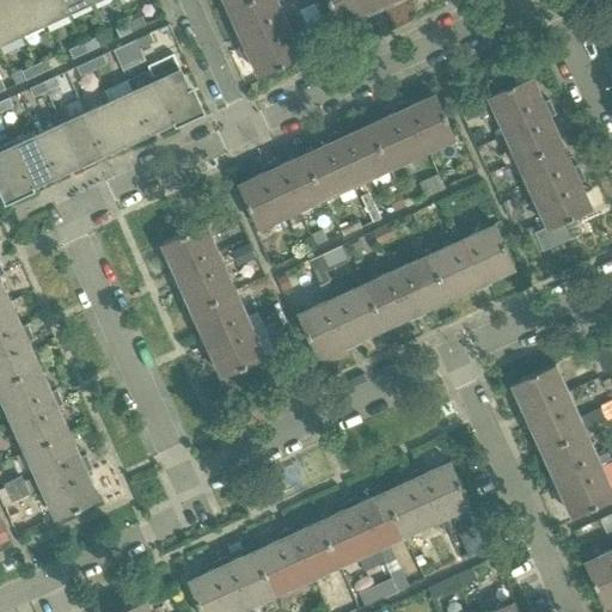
[(0,0),(0,41),(20,32),(5,0),(0,0)]
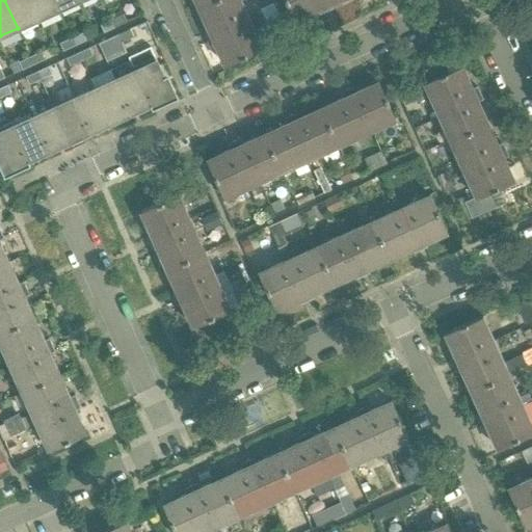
[(4,0),(18,28),(37,19),(29,0),(4,0)]
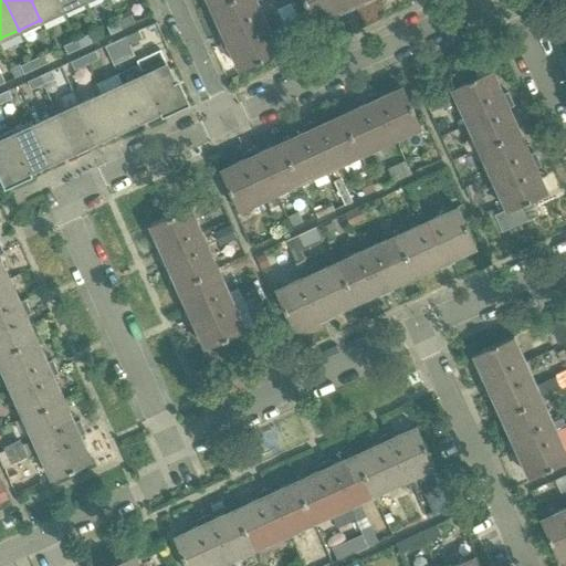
[(31,0),(40,20),(62,10),(56,0),(31,0)]
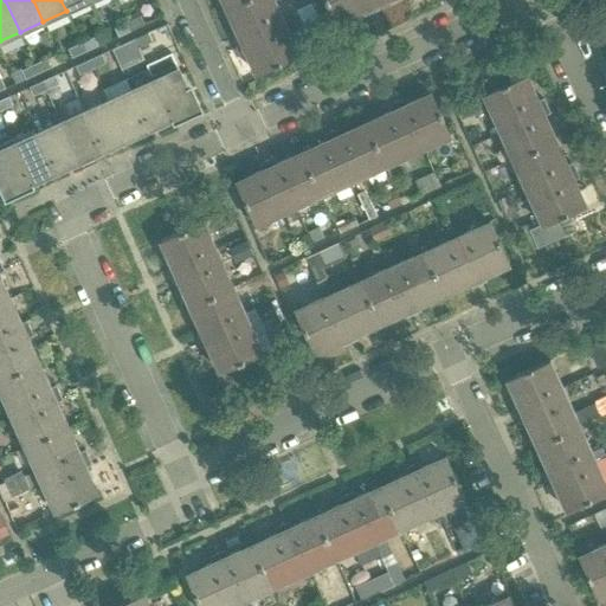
[(60,0),(66,11),(90,0),(89,0),(60,0)]
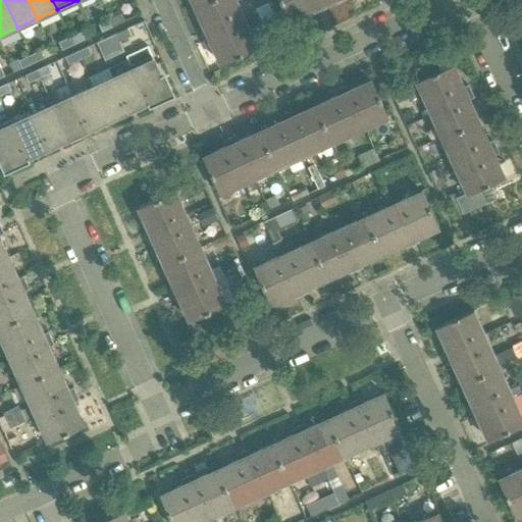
[(242,54),(258,46),(237,0),(212,0),(196,7),(206,30),(201,32),(207,43),(211,41),(221,63),(237,56),(238,57),(242,55),(242,54)]
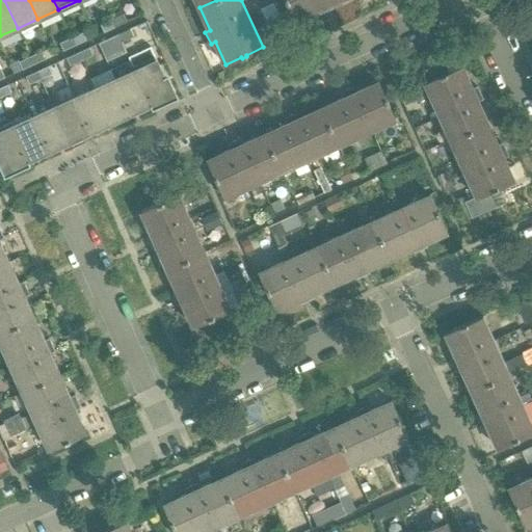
[(285,0),(287,4),(288,3),(295,19),(318,9),(320,14),(330,8),(333,8),(330,3),(337,0),(285,0)]
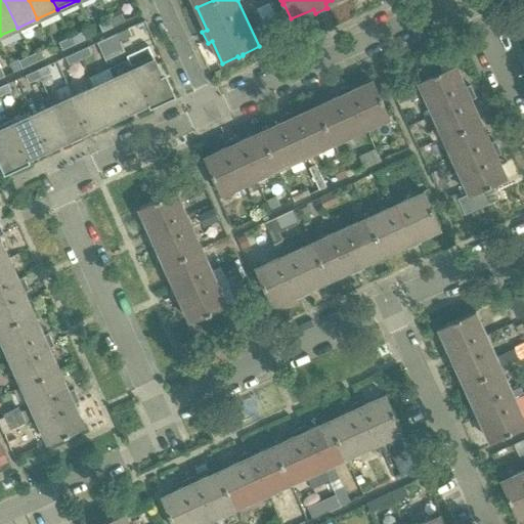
[(111,18),(114,27),(125,22),(122,13),(111,18)]
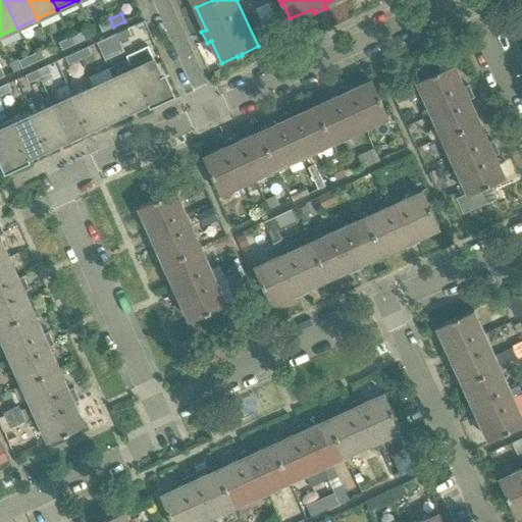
[(102,32),(113,27),(110,18),(99,23),(102,32)]
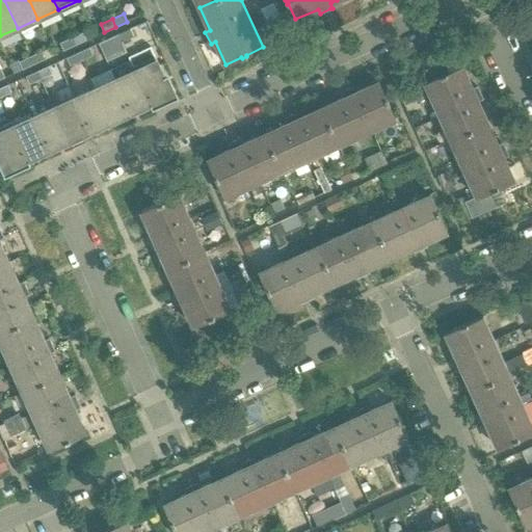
[(118,34),(122,42),(134,36),(130,29),(118,34)]
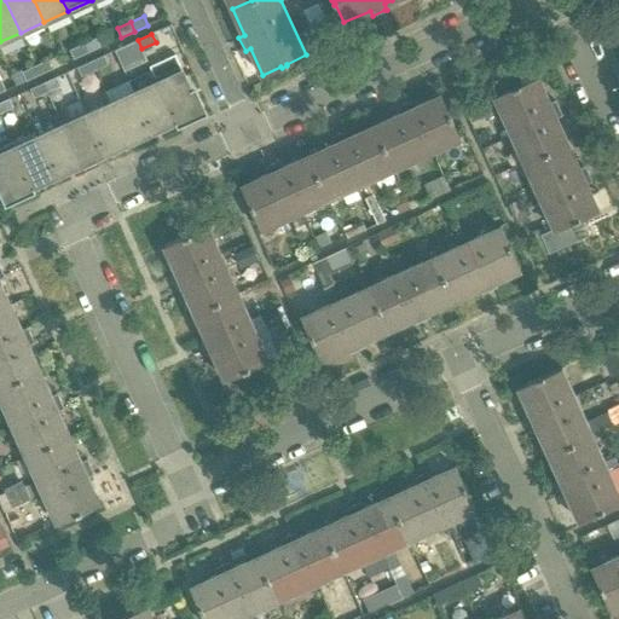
[(84,44),(87,53),(100,47),(97,38),(84,44)]
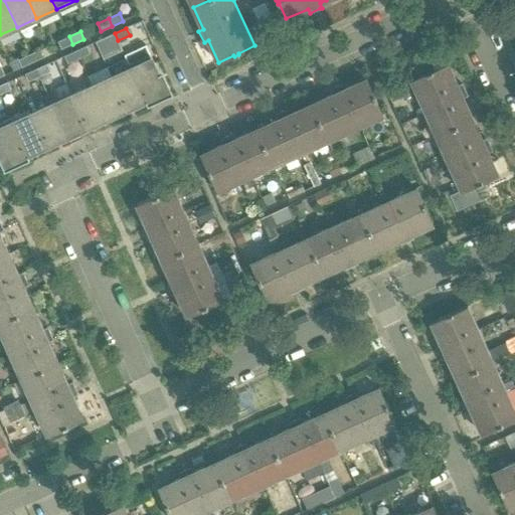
[(118,40),(115,33),(97,41),(104,59),(123,50),(118,40)]
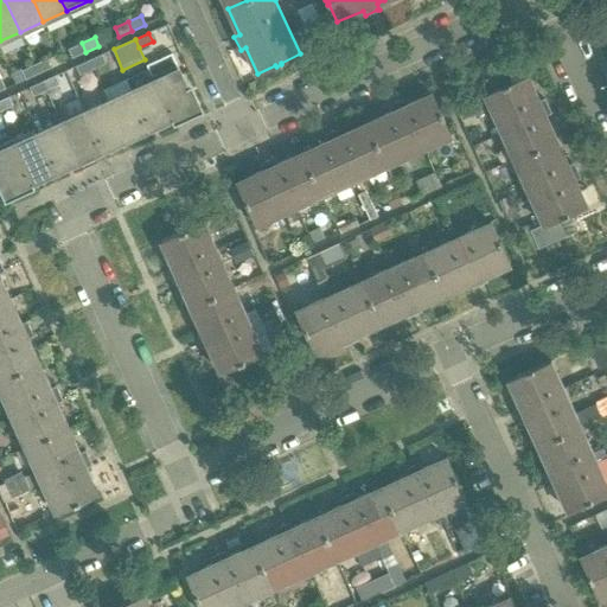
[(72,58),(85,52),(82,43),(68,49),(72,58)]
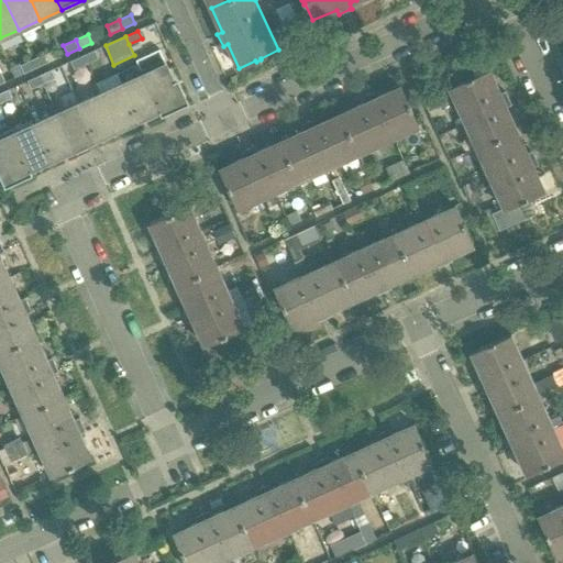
[(181,100),(164,59),(159,50),(136,59),(141,70),(142,75),(143,74),(159,110),(181,100)]
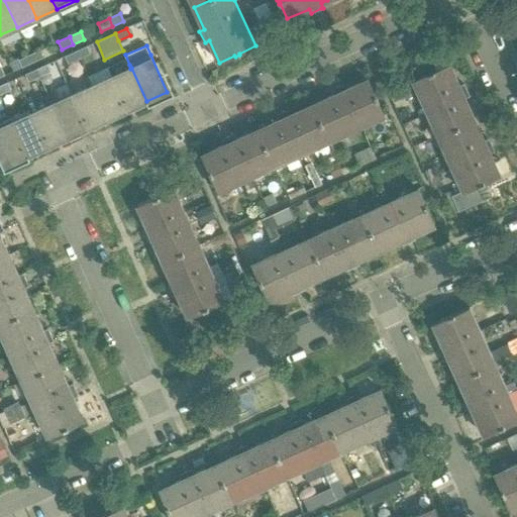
[(76,52),(80,59),(90,54),(87,46),(76,52)]
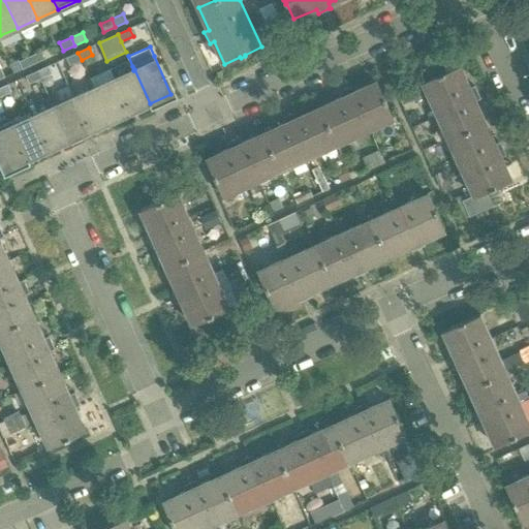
[(30,56),(34,63),(45,58),(41,51),(30,56)]
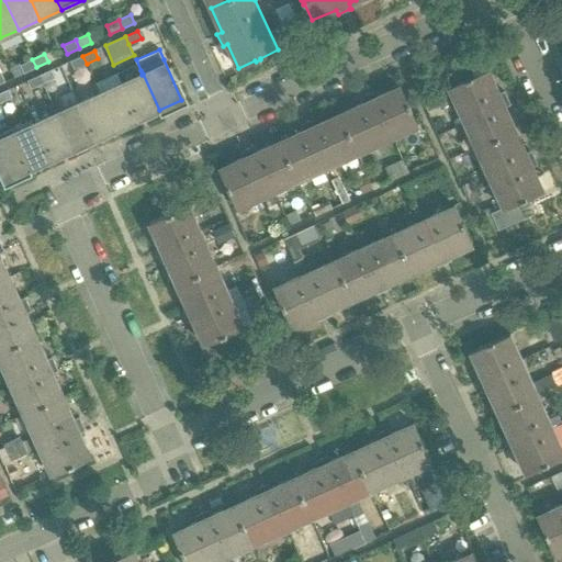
[(74,69),(87,64),(82,56),(70,62),(74,69)]
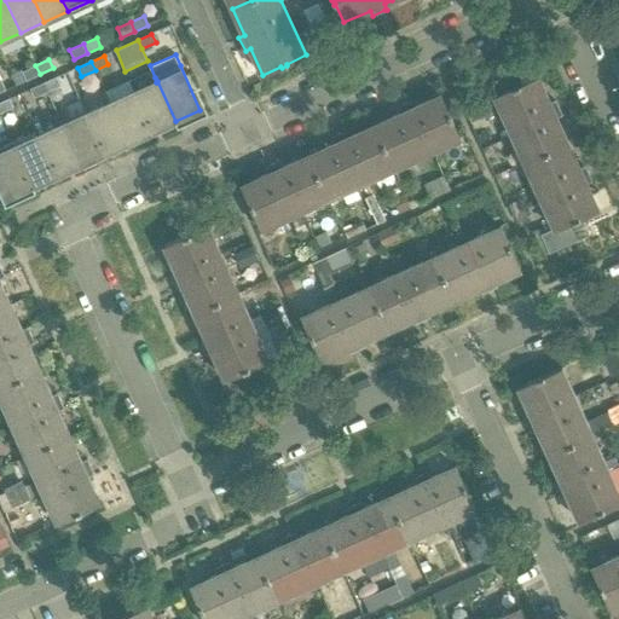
[(40,74),(35,65),(22,71),(22,70),(11,74),(16,85),(40,74)]
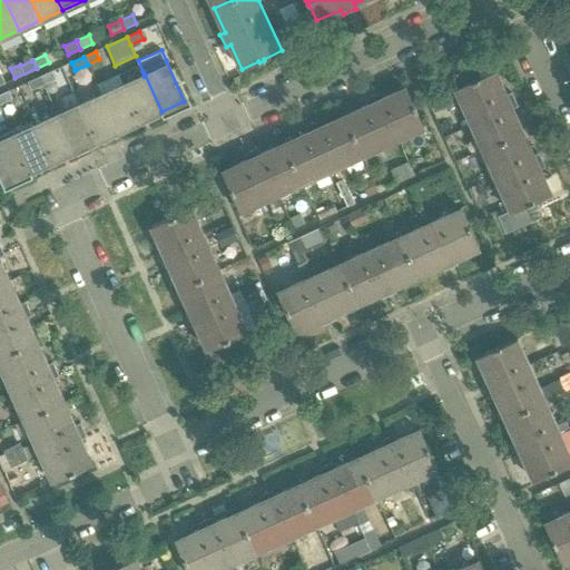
[(40,76),(43,85),(56,79),(52,70),(40,76)]
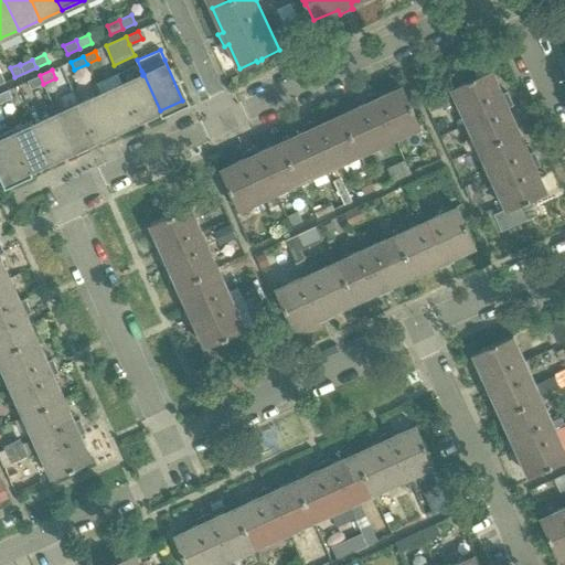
[(479,148),(519,130),(508,107),(512,105),(512,103),(507,93),(502,95),(491,71),(475,78),(473,77),(468,80),(469,81),(451,88),(479,148)]
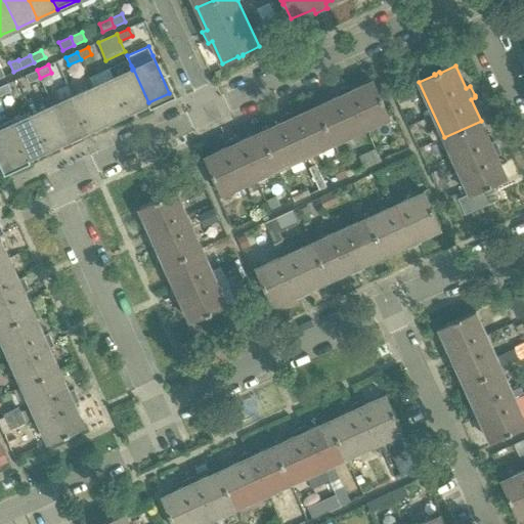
[(114,78),(129,112),(148,102),(133,69),(132,70),(114,78)]
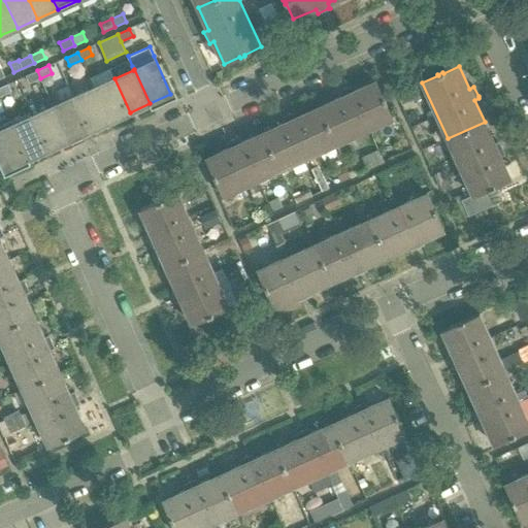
[(29,84),(40,78),(37,70),(26,75),(29,84)]
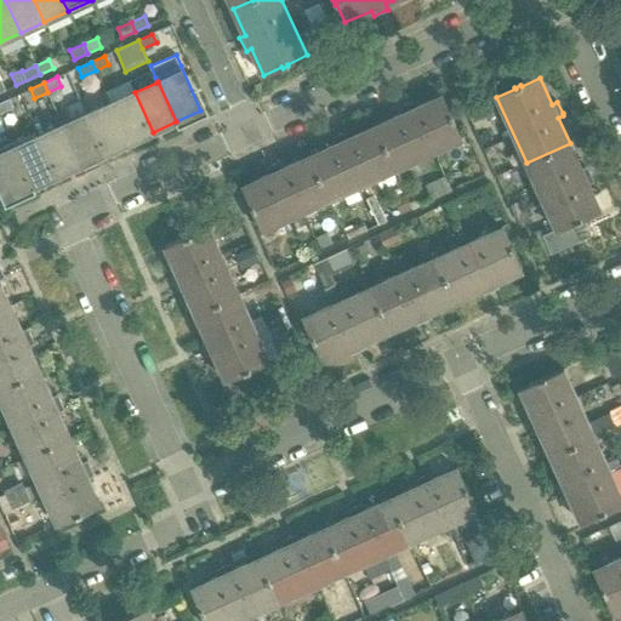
[(129,143),(153,132),(135,92),(110,103),(129,143)]
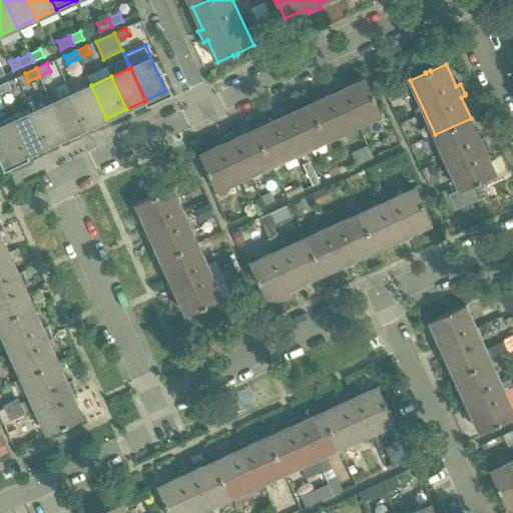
[(310,104),(326,139),(381,114),(374,99),(375,99),(373,94),(372,94),(365,79),(343,89),(341,85),(339,85),(329,90),(331,94),(310,104)]
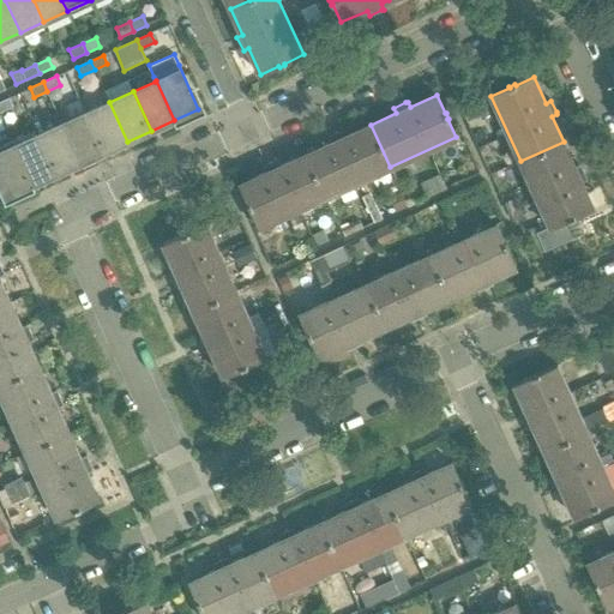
[(10,97),(0,101),(0,112),(13,107),(10,97)]
